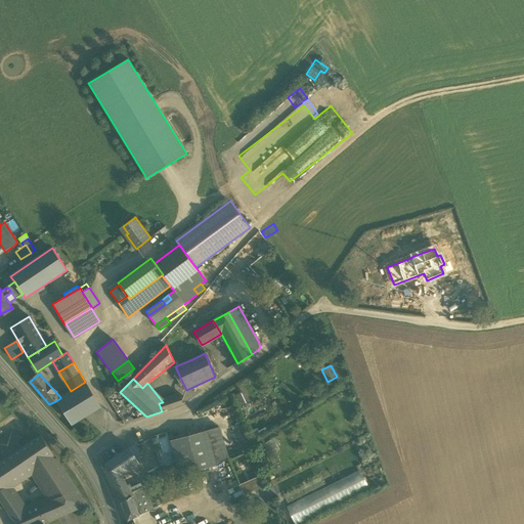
[(57,400),(73,425),(100,407),(85,382),(71,391),(60,397),(60,398),(57,400)]
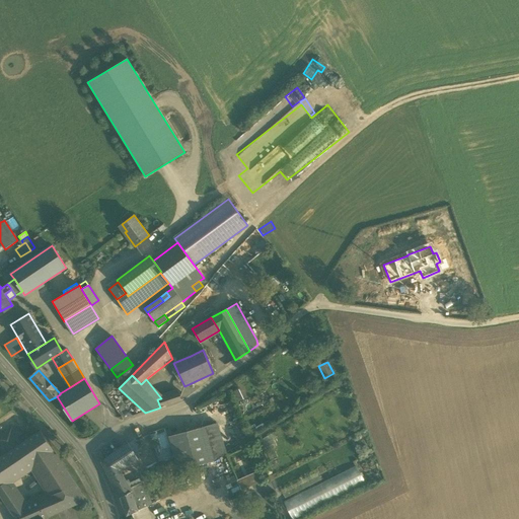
[(238,389),(233,392),(238,401),(243,399),(238,389)]
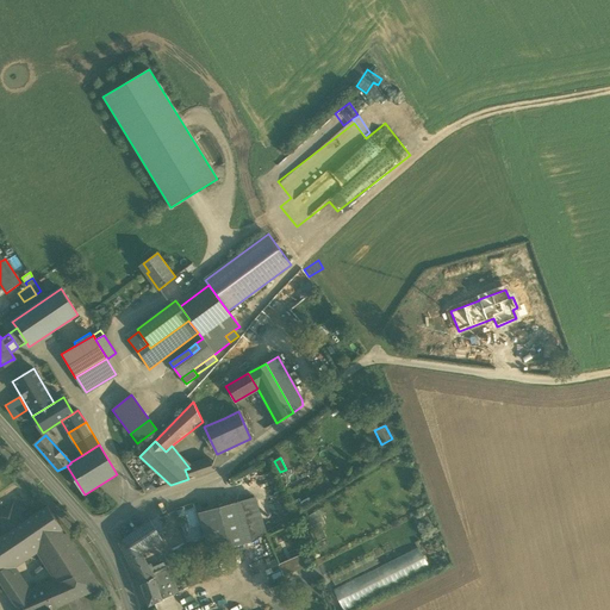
[(185,470),(188,479),(215,470),(211,460),(190,468),(185,470)]
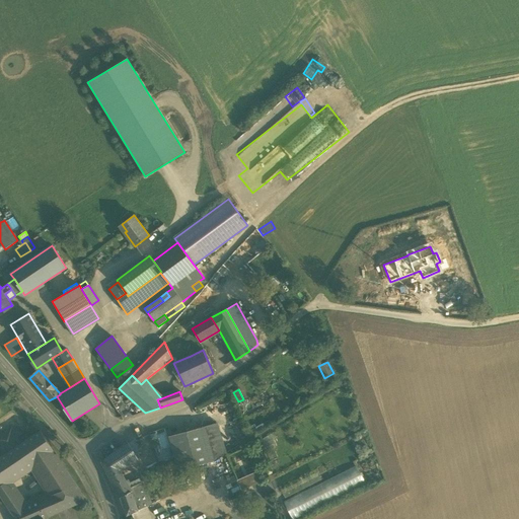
[(204,427),(214,461),(225,454),(216,424),(204,427)]
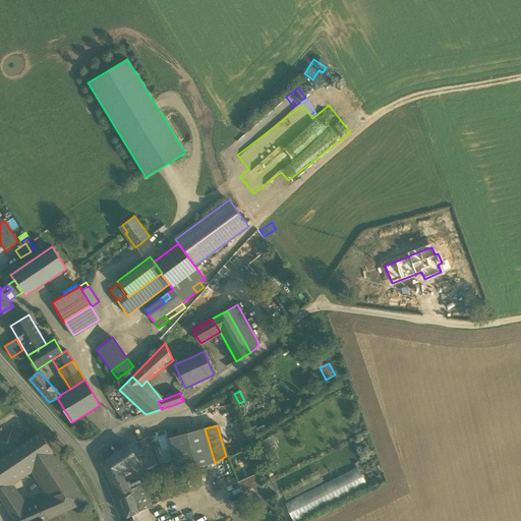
[(176,460),(178,470),(215,463),(205,428),(170,439),(176,460)]
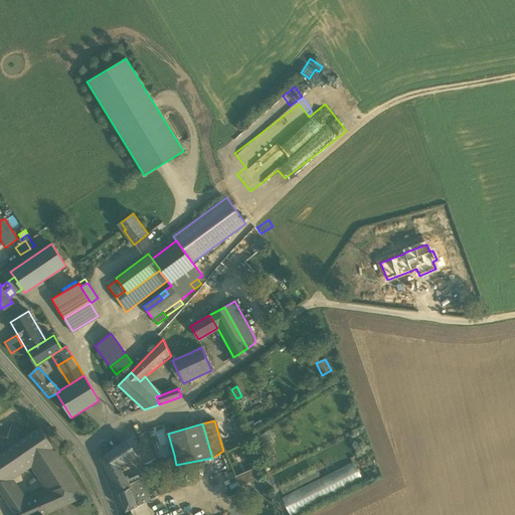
[(0,434),(0,442),(6,451),(21,441),(11,426),(0,434)]
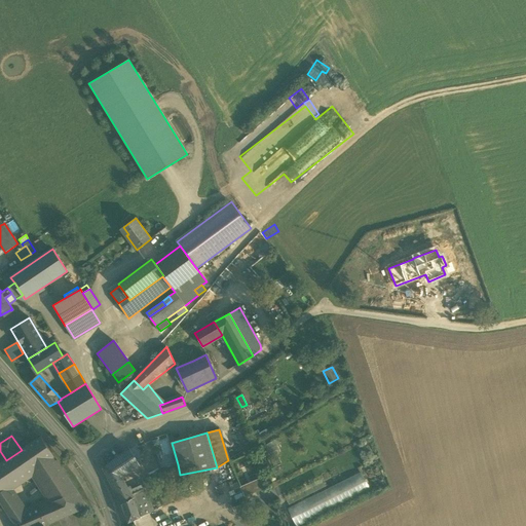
[(0,493),(7,488),(32,472),(54,456),(41,437),(22,450),(6,460),(0,463),(0,493)]
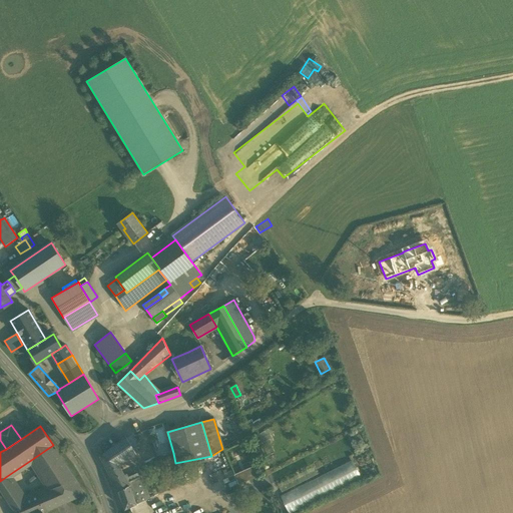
[(269,433),(272,432),(272,429),(260,431),(261,442),(271,440),(269,433)]
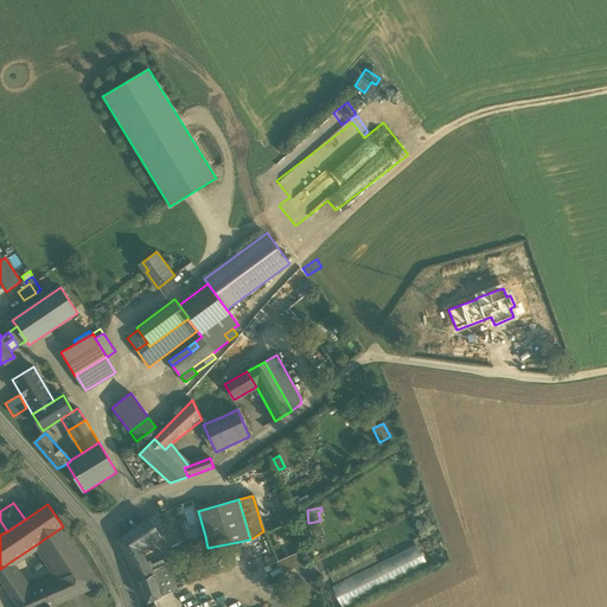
[(128,556),(140,579),(152,570),(139,549),(160,536),(149,517),(120,540),(128,556)]
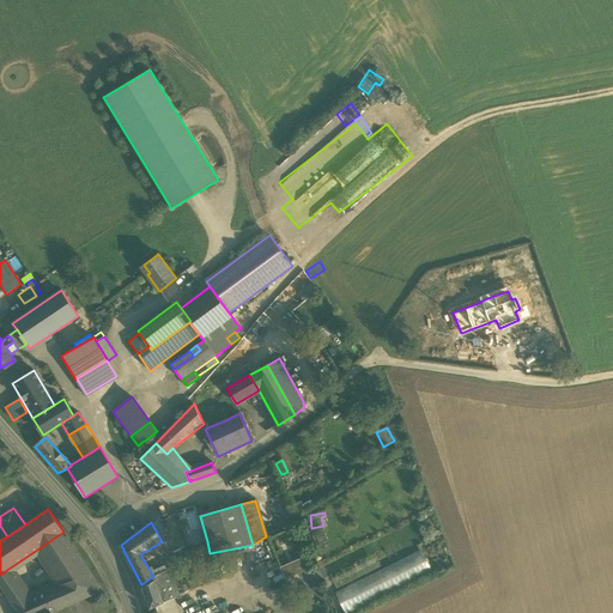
[(37,550),(60,584),(66,582),(60,574),(67,569),(65,566),(80,557),(64,532),(37,550)]
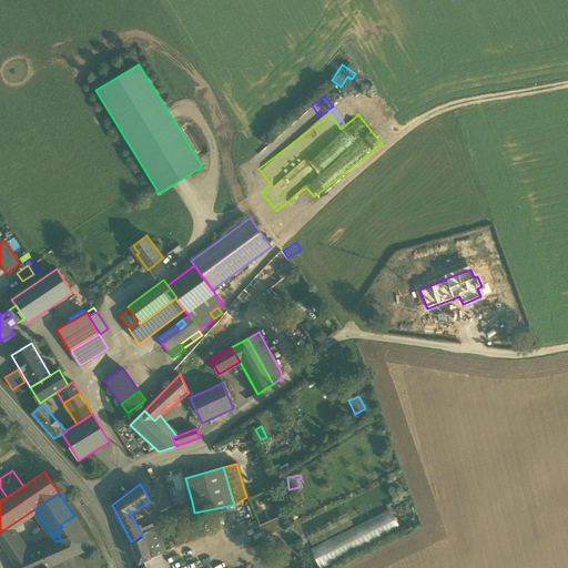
[(182,516),(194,513),(192,501),(179,505),(182,516)]
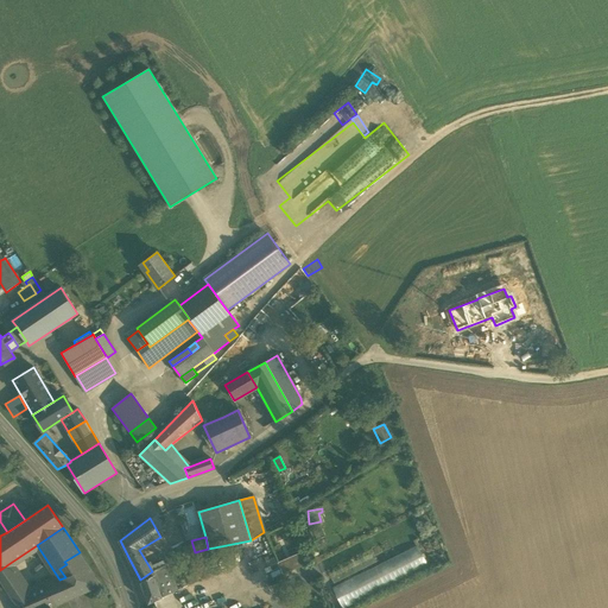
[(418,545),(331,588),(342,607),(344,607),(430,568),(418,545)]
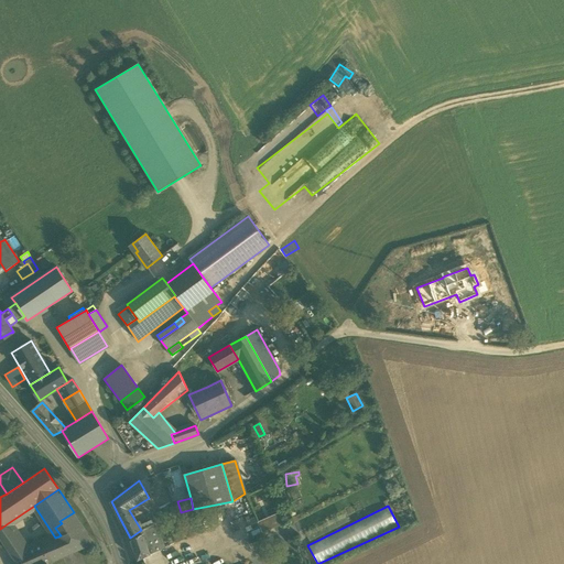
[(94,542),(74,512),(60,521),(62,523),(55,528),(61,535),(55,538),(44,542),(53,562),(93,544),(94,543),(94,542)]
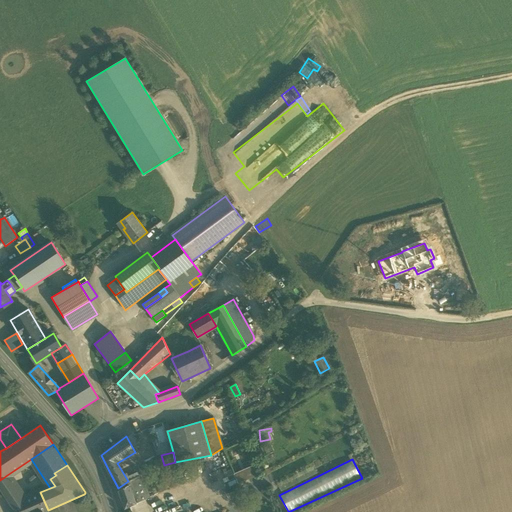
[(235,474),(238,483),(257,475),(253,466),(235,474)]
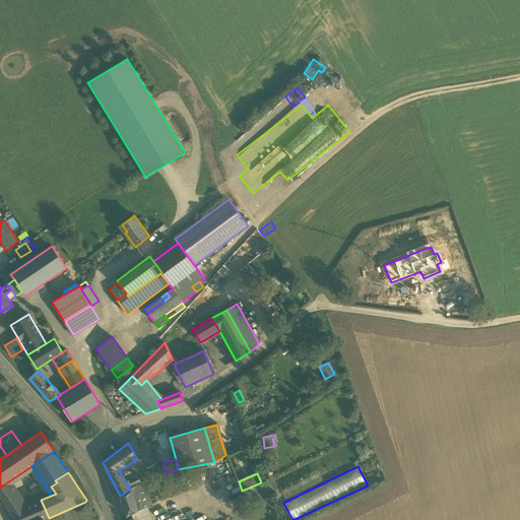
[(281,491),(285,499),(322,480),(319,473),(281,491)]
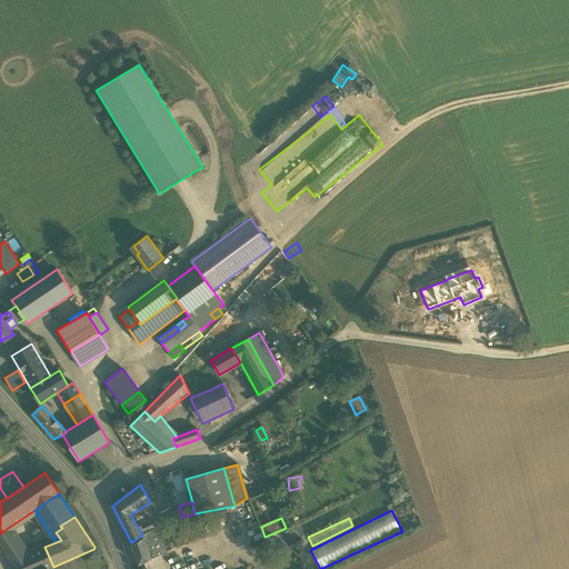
[(17,541),(8,528),(0,533),(0,543),(1,545),(5,550),(17,541)]
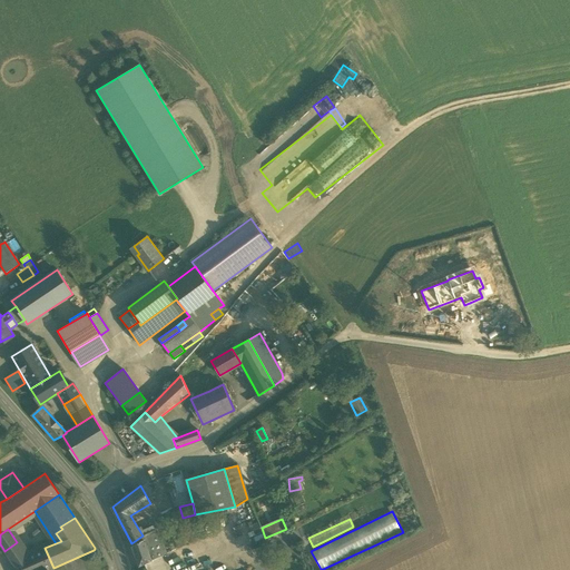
[(143,537),(143,536),(131,543),(133,547),(139,567),(145,563),(151,560),(161,556),(167,553),(158,531),(143,537)]
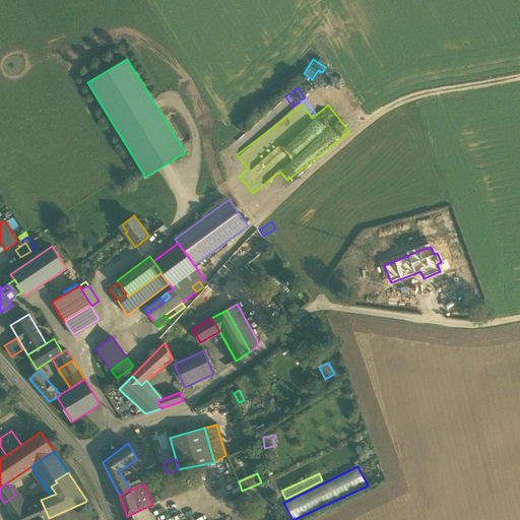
[(168,492),(157,496),(160,502),(170,498),(168,492)]
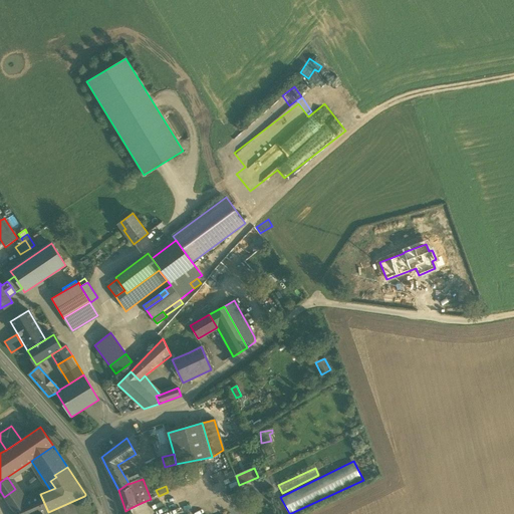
[(19,496),(15,489),(4,497),(8,503),(19,496)]
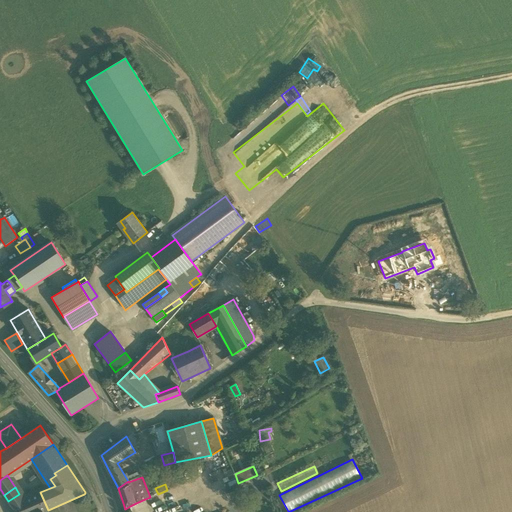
[(43,511),(48,510),(40,492),(24,500),(29,511),(43,511)]
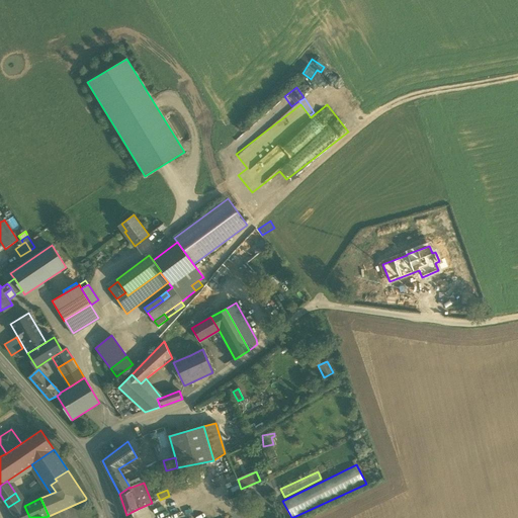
[(24,506),(19,500),(8,507),(15,517),(17,517),(20,517),(29,517),(24,506)]
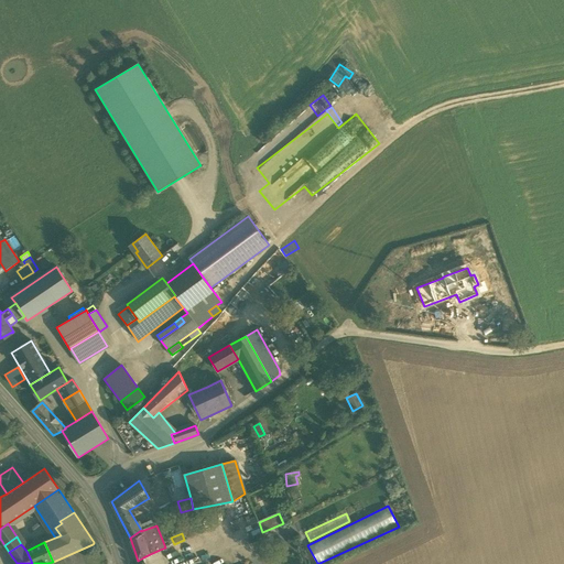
[(143,557),(145,563),(164,563),(160,550),(151,554),(143,557)]
